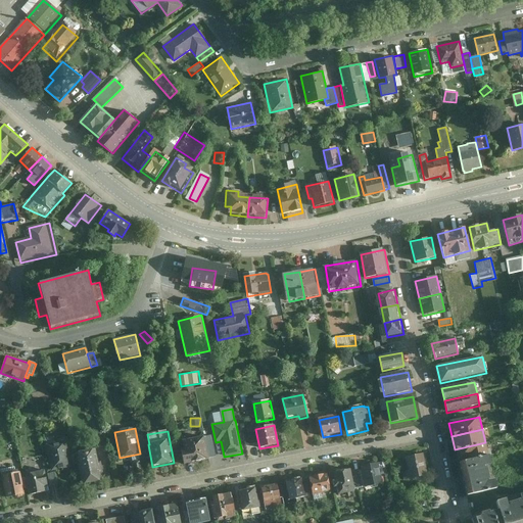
[(186,450),(182,452),(185,465),(210,461),(210,459),(206,442),(205,437),(184,441),(186,450)]
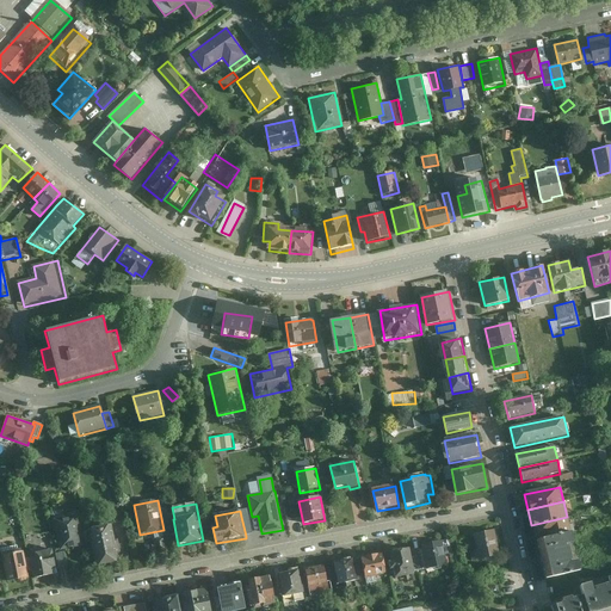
[(78,516),(54,520),(60,551),(85,547),(78,516)]
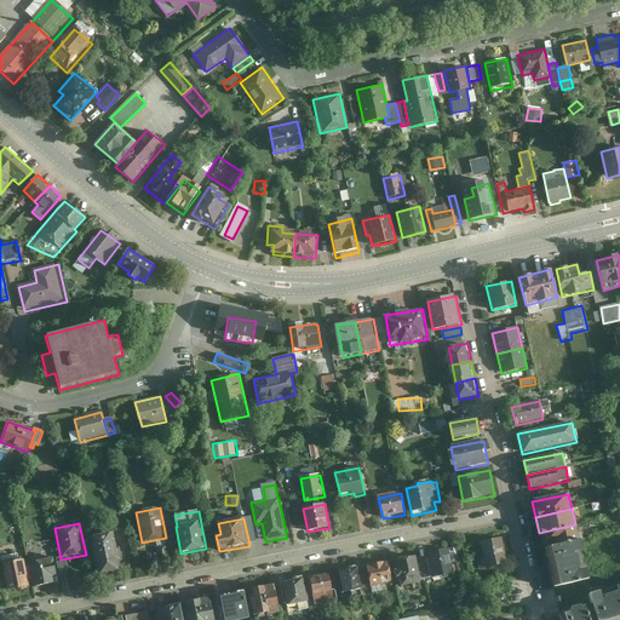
[(256,541),(253,526),(252,523),(245,524),(250,544),(256,541)]
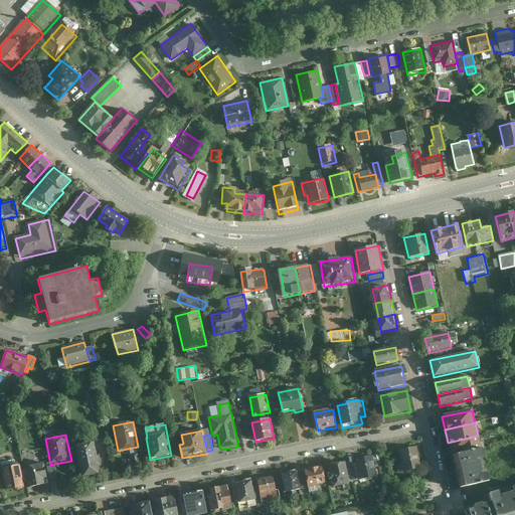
[(217,435),(212,436),(210,437),(212,450),(220,449),(217,435)]
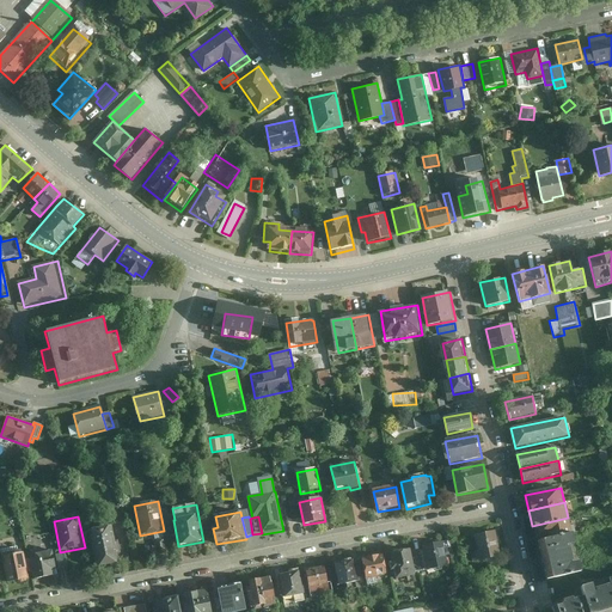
[(571,533),(568,518),(532,526),(536,542),(571,533)]
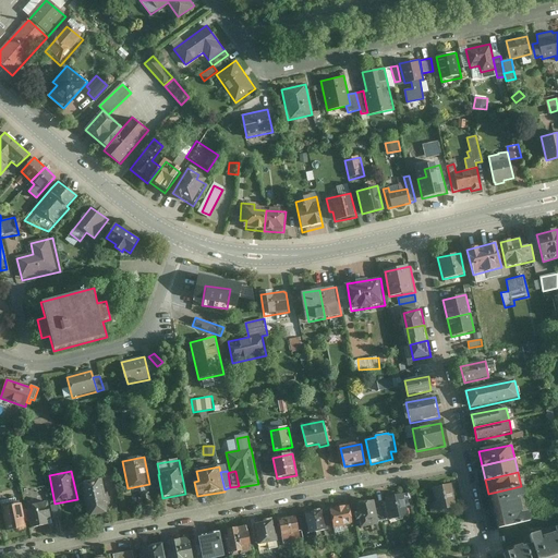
[(102,480),(81,484),(88,518),(109,514),(107,507),(110,506),(108,493),(105,494),(102,480)]
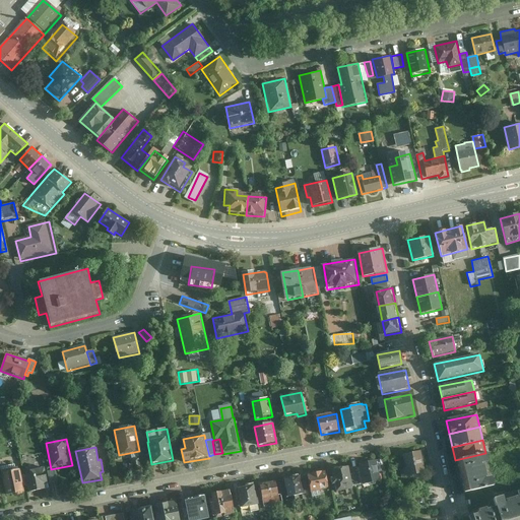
[(425,474),(420,452),(403,455),(407,470),(405,470),(406,477),(425,474)]
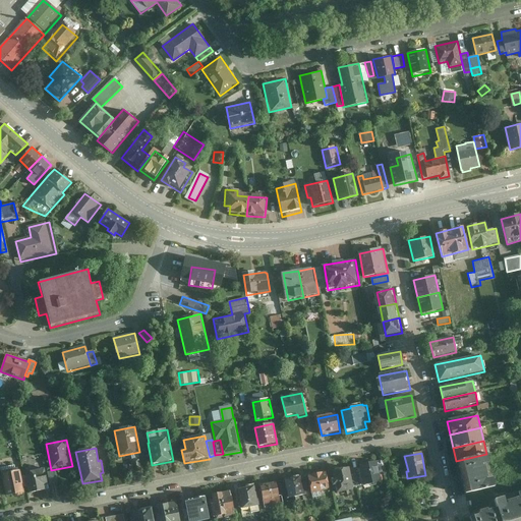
[(487,456),(457,463),(461,479),(483,475),(481,467),(489,466),(487,456)]
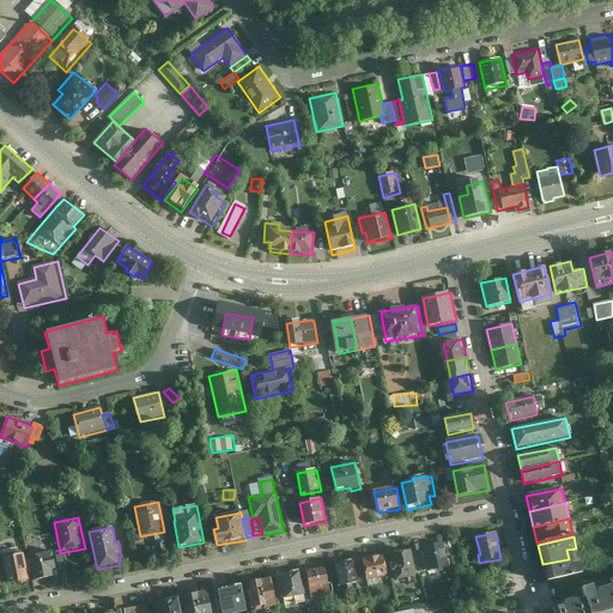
[(165,540),(153,541),(157,557),(169,554),(165,540)]
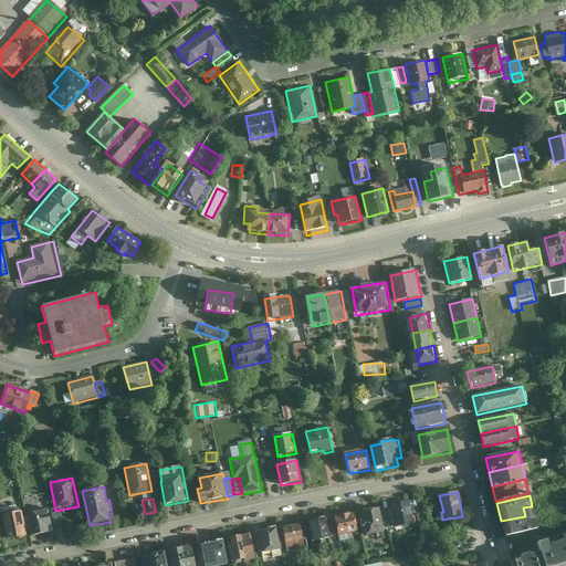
[(416,525),(410,502),(391,506),(397,528),(416,525)]
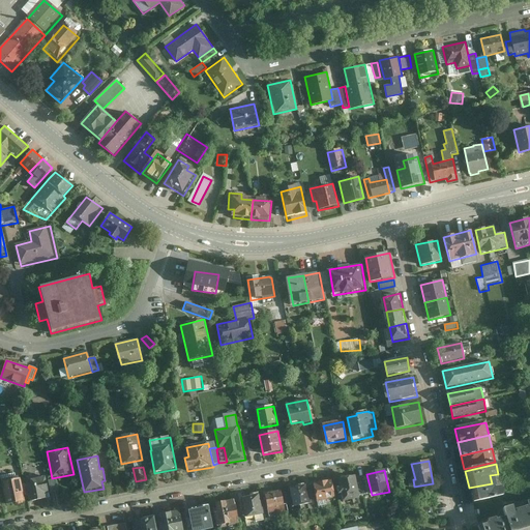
[(360,500),(355,475),(339,479),(341,488),(339,489),(341,497),(343,496),(345,504),(360,500)]
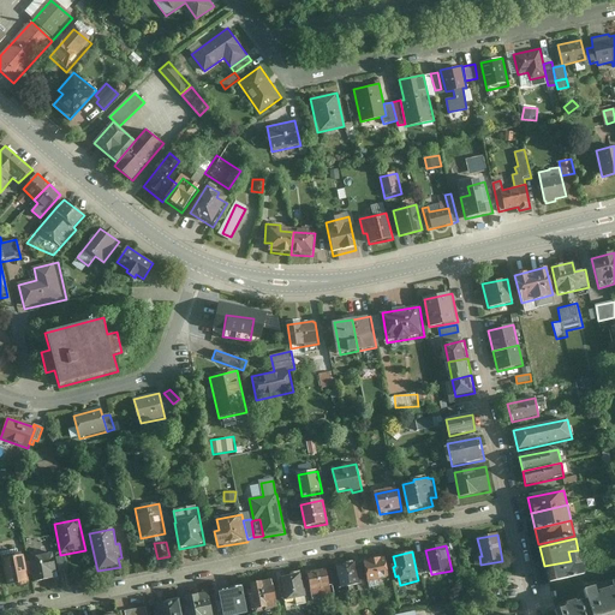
[(29,559),(34,584),(55,579),(54,574),(57,573),(53,555),(29,559)]
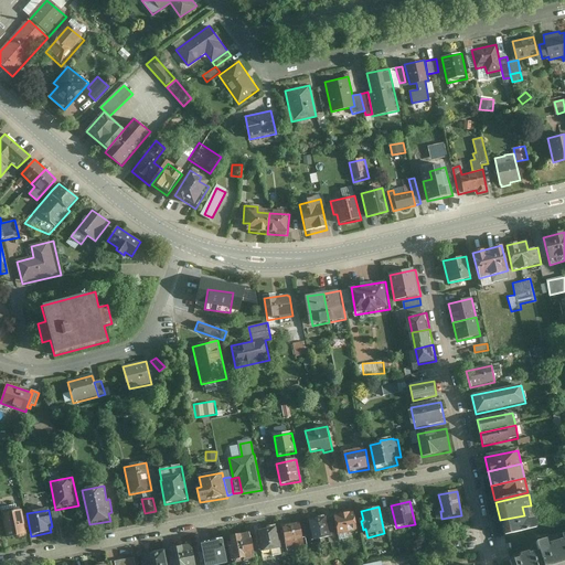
[(60,510),(52,512),(54,525),(63,524),(60,510)]
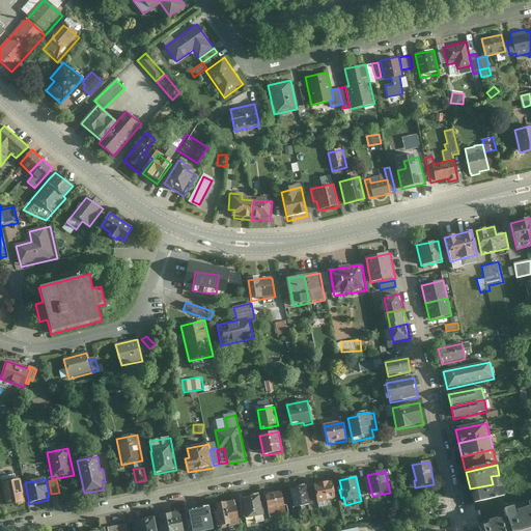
[(20,481),(2,484),(6,507),(25,504),(24,498),(22,486),(20,481)]
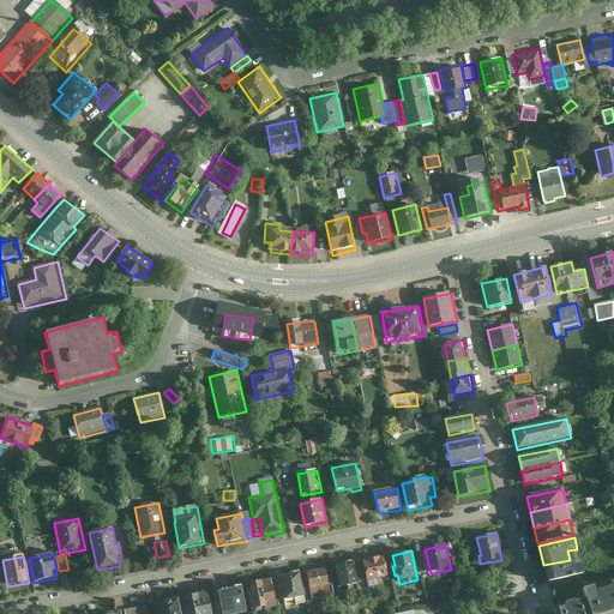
[(385,557),(363,561),(368,583),(390,578),(385,557)]
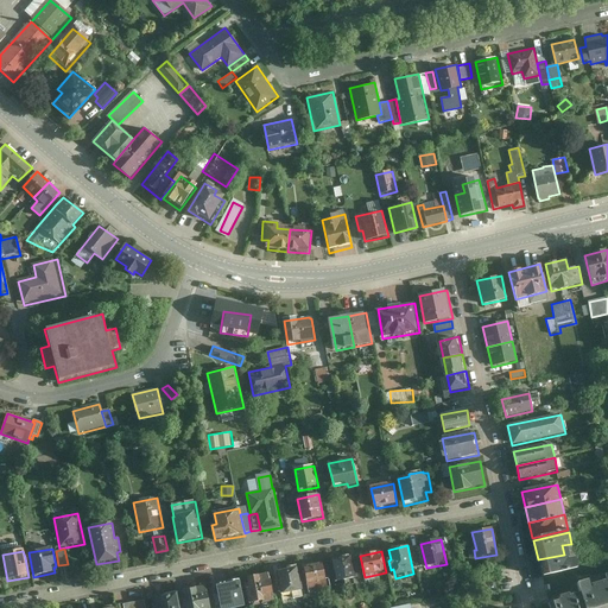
[(422,553),(412,556),(416,569),(424,568),(422,553)]
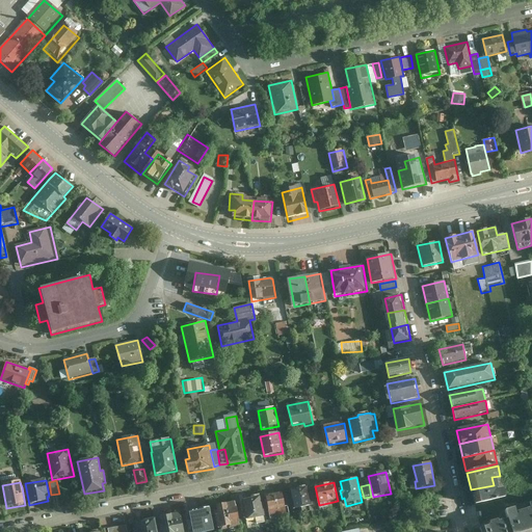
[(495,493),(494,485),(471,490),(475,508),(505,501),(503,490),(495,493)]
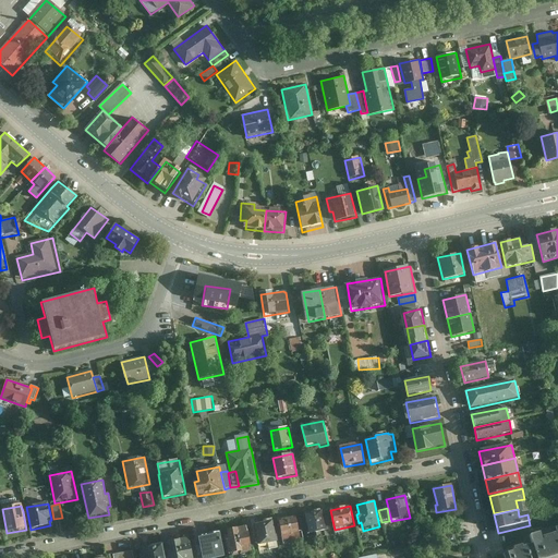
[(327,532),(323,512),(305,517),(310,536),(327,532)]
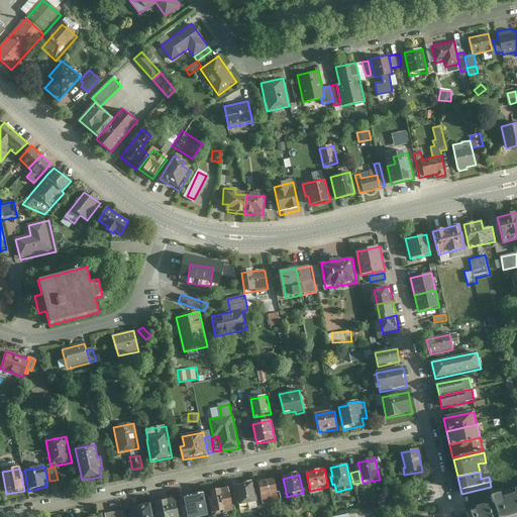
[(275,479),(259,483),(264,505),(282,501),(281,494),(279,494),(275,479)]
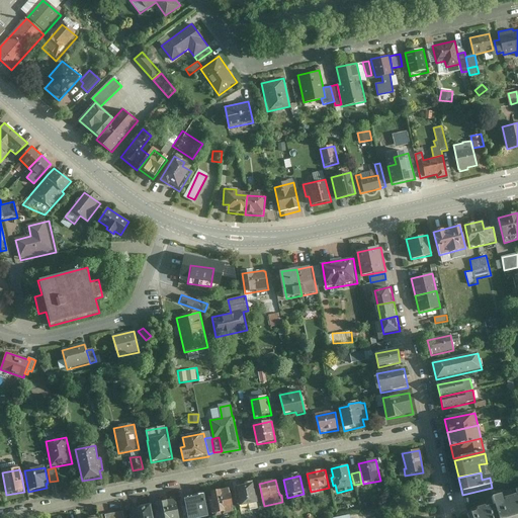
[(259,508),(254,486),(237,489),(242,512),(259,508)]
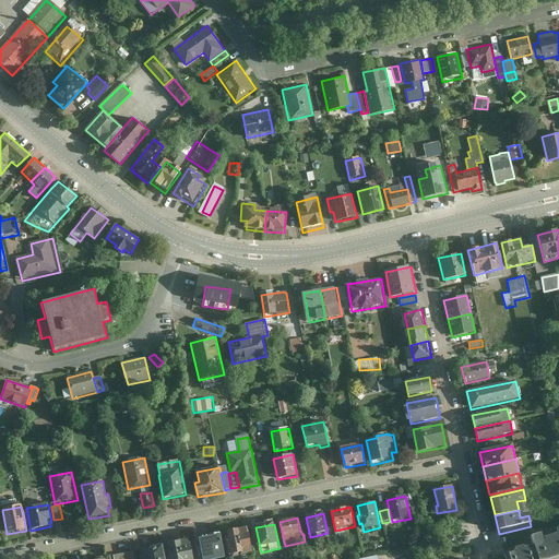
[(248,528),(229,533),(230,542),(227,543),(230,556),(234,557),(253,554),(248,528)]
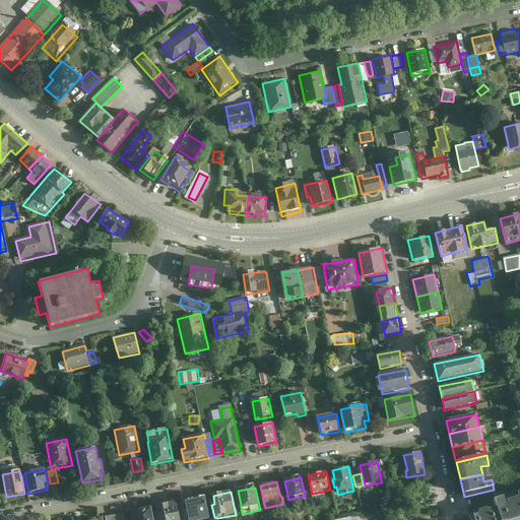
[(502,499),(495,501),(500,519),(519,519),(519,492),(518,493),(519,501),(505,506),(502,499)]
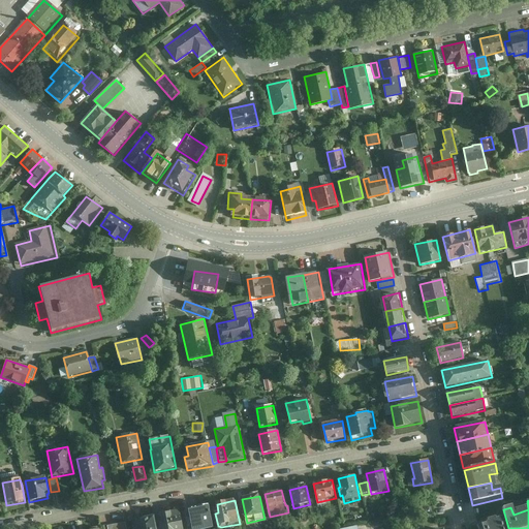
[(214,528),(210,505),(189,508),(192,528),(214,528)]
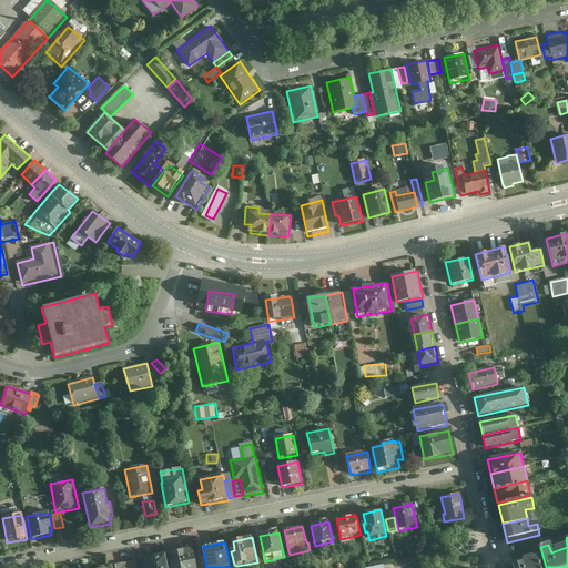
[(521,563),(511,566),(513,567),(546,567),(540,547),(538,548),(541,557),(530,560),(530,558),(521,561),(521,563)]
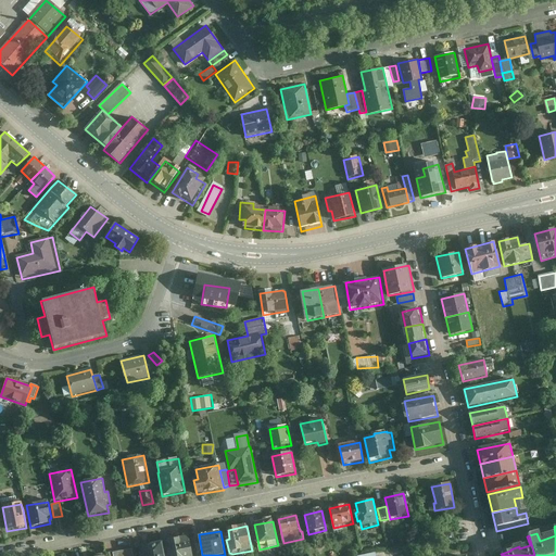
[(192,555),(188,538),(169,542),(171,552),(168,552),(169,555),(192,555)]
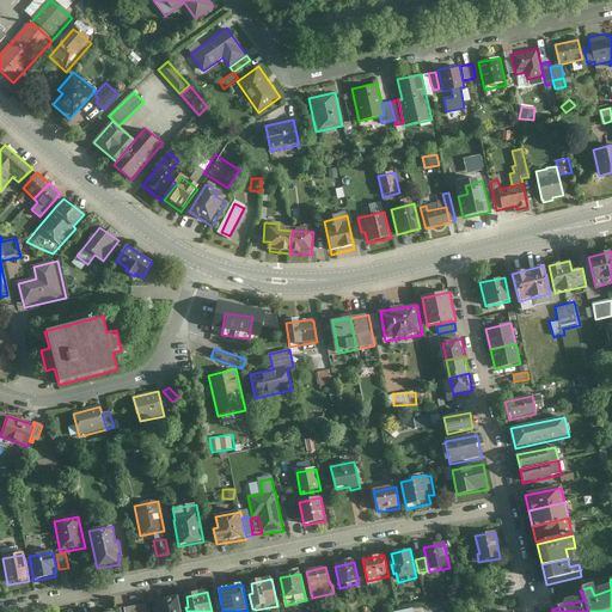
[(182,611),(179,598),(155,603),(157,611),(182,611)]
